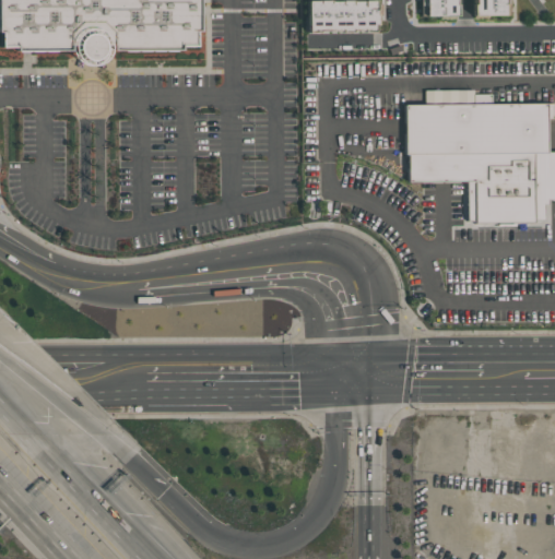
[(7,0),(210,0),(211,46),(119,47),(115,59),(102,64),(91,61),(84,54),(82,48),(8,49),(7,0)]
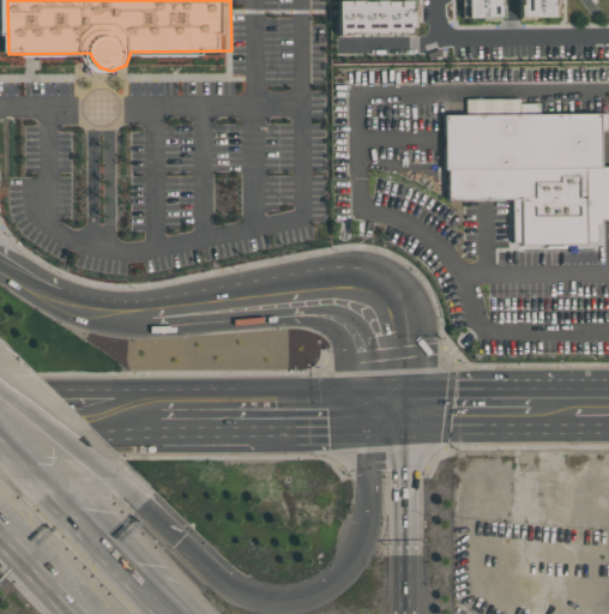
[(341,1),(353,1),(353,0),(365,0),(365,1),(378,1),(378,0),(390,0),(390,1),(402,1),(402,0),(416,0),(416,16),(418,16),(418,28),(415,28),(415,35),(402,35),(402,32),(390,32),(390,35),(378,35),(378,32),(353,32),(353,35),(341,35),(341,1)]
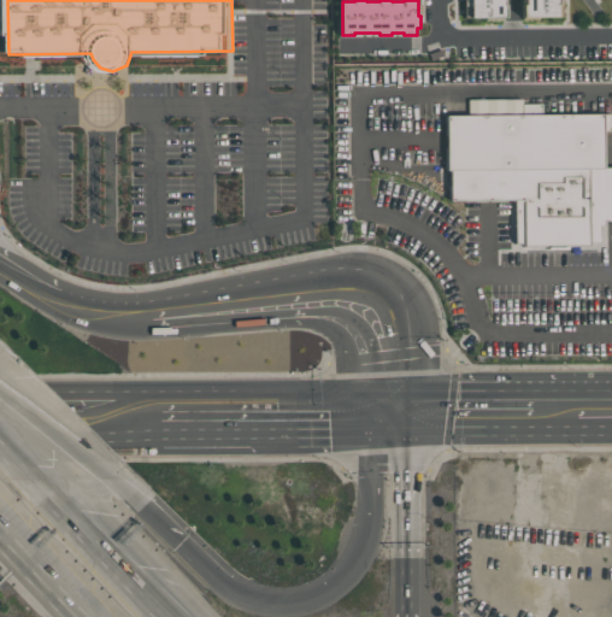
[(466,0),(466,6),(472,6),(472,18),(507,18),(507,5),(506,4),(505,0),(466,0)]
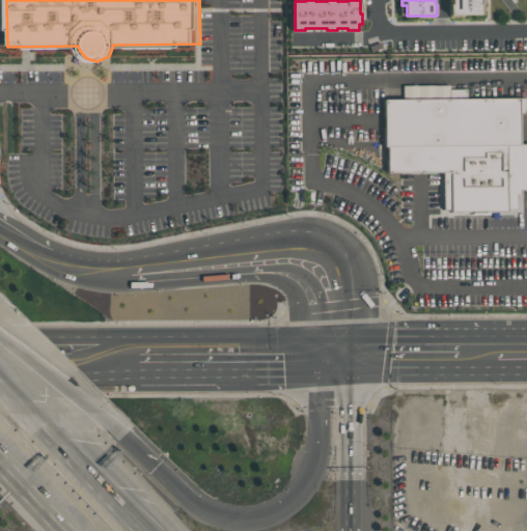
[(480,0),(481,15),(451,15),(451,4),(453,4),(453,0),(480,0)]
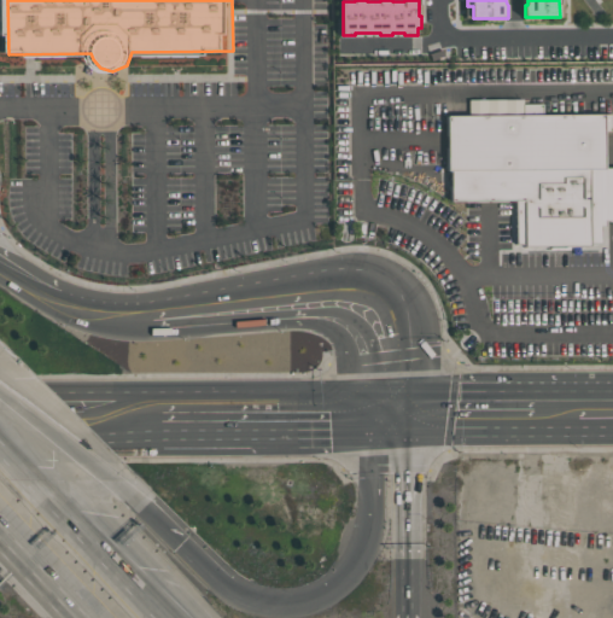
[(546,115),(546,101),(472,100),(472,114),(546,115)]
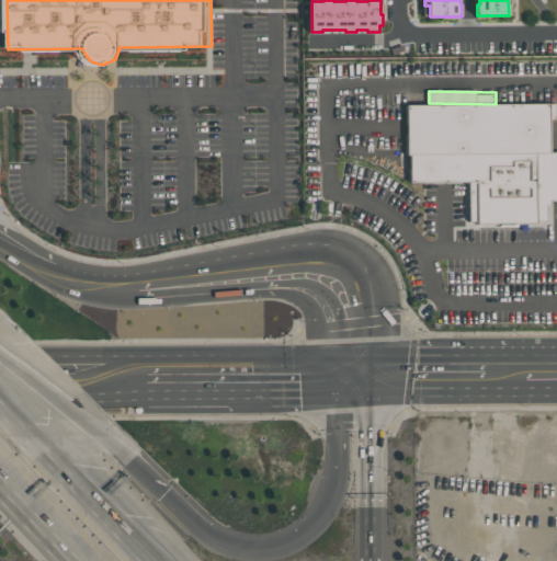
[(473,181),(473,220),(479,220),(479,225),(540,224),(540,219),(547,219),(547,204),(552,204),(552,198),(556,198),(556,152),(549,153),(549,119),(556,119),(556,104),(409,105),(409,153),(412,155),(412,182),(473,181)]
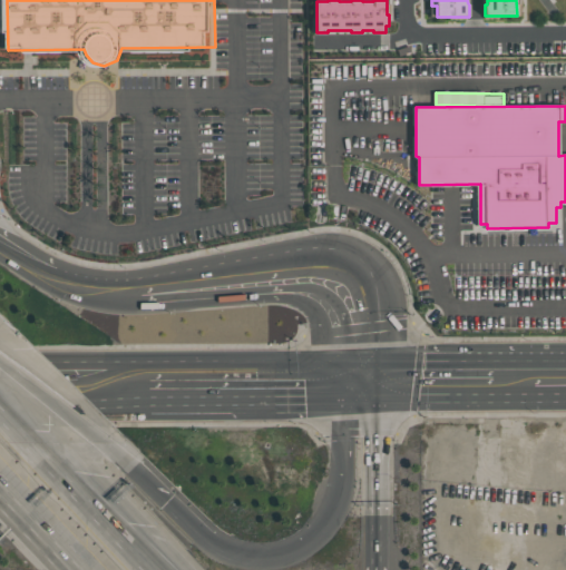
All buildings are outlined.
